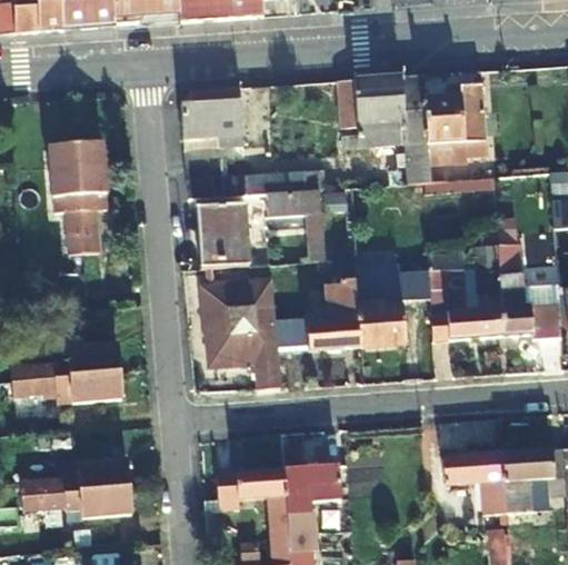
[(13,0),(13,2),(0,3),(0,32),(39,30),(36,0),(13,0)]
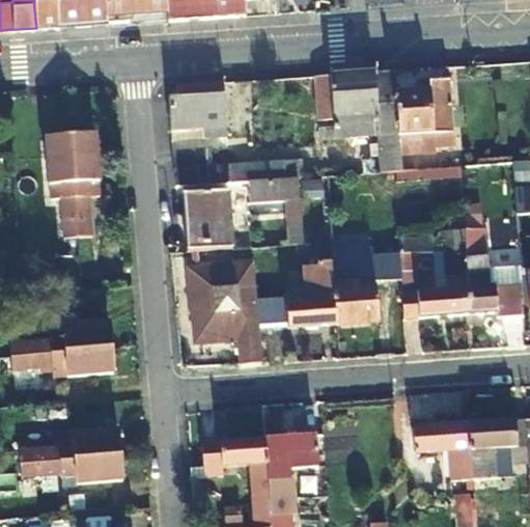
[(33,0),(36,28),(58,26),(56,0),(33,0)]
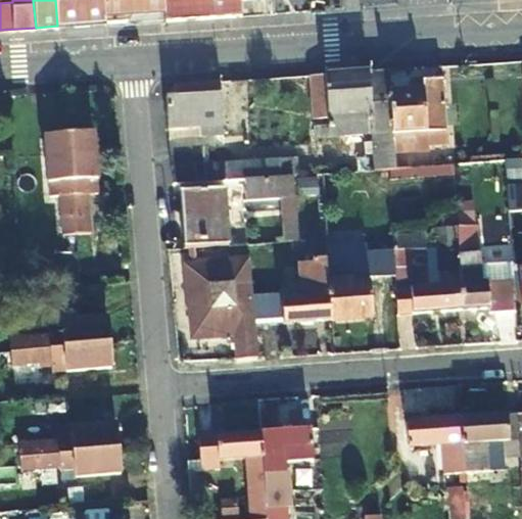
[(55,0),(57,26),(106,24),(103,0),(55,0)]
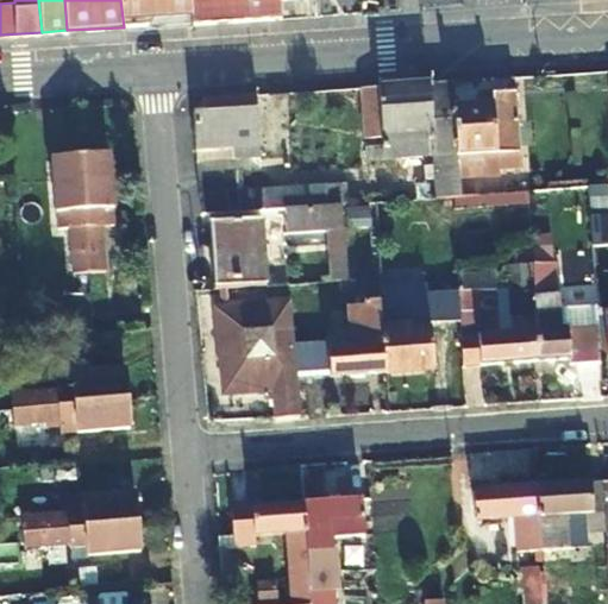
[(120,0),(124,27),(189,23),(187,0),(120,0)]
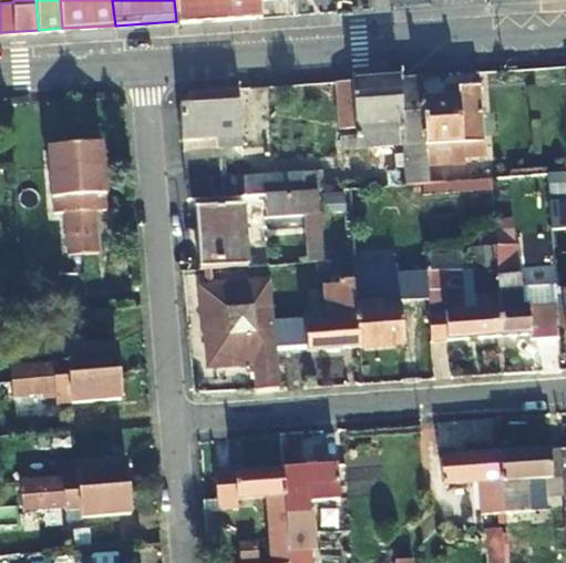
[(174,0),(176,21),(216,18),(214,0),(174,0)]
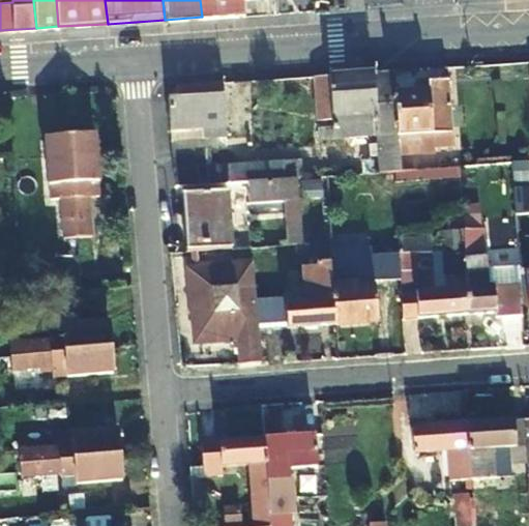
[(200,0),(202,17),(223,16),(221,0),(200,0)]
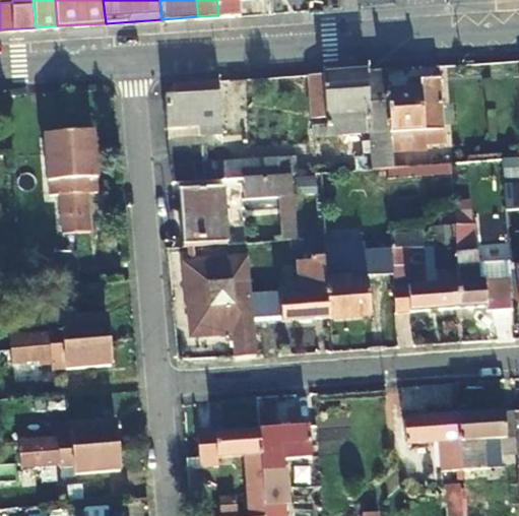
[(242,14),(241,1),(241,0),(216,0),(218,15),(242,14)]
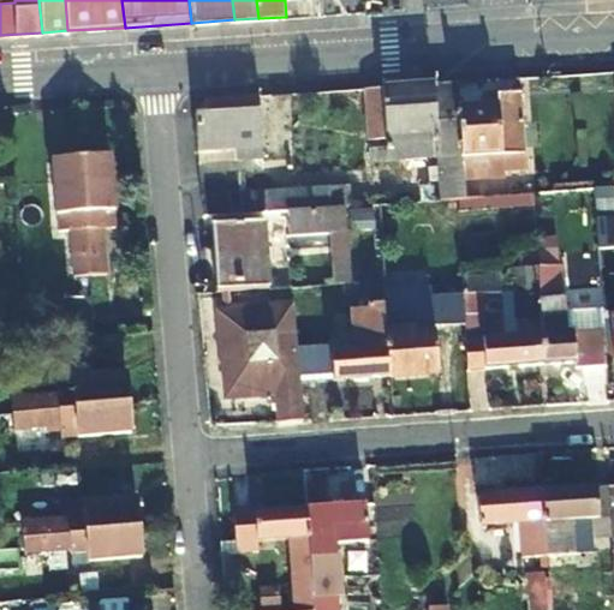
[(460,155),(458,103),(457,79),(383,85),(383,87),(389,157),(440,155),(442,197),(459,196),(464,195),(463,180),(462,163),(460,155)]
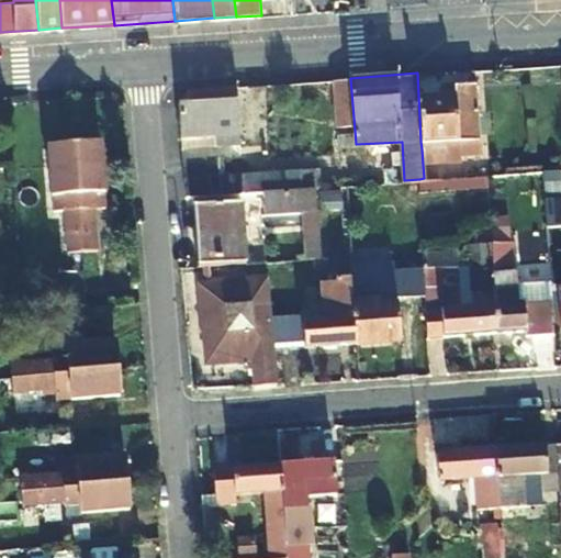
[(339,145),(356,144),(350,79),(334,81),(339,145)]
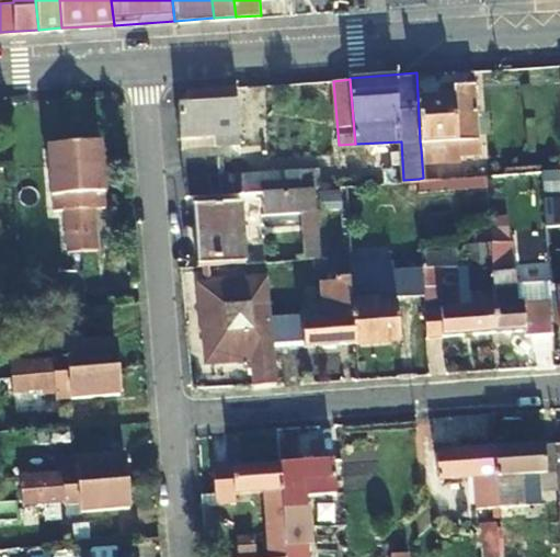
[(216,134),(216,144),(242,143),(239,80),(192,83),(179,100),(182,137),(184,136),(216,134)]
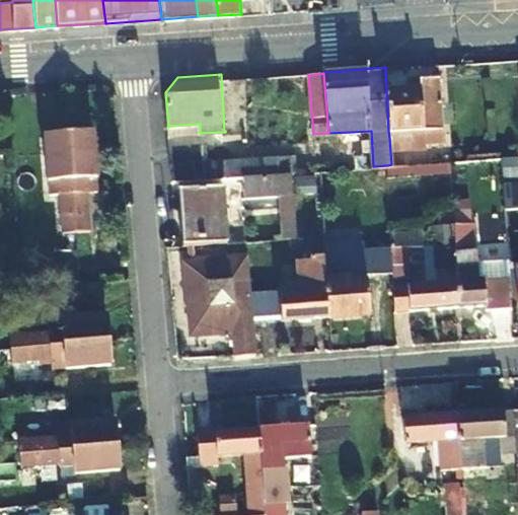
[(420,84),(386,87),(388,131),(389,138),(390,152),(426,148),(426,144),(444,143),(438,77),(420,78),(420,84)]
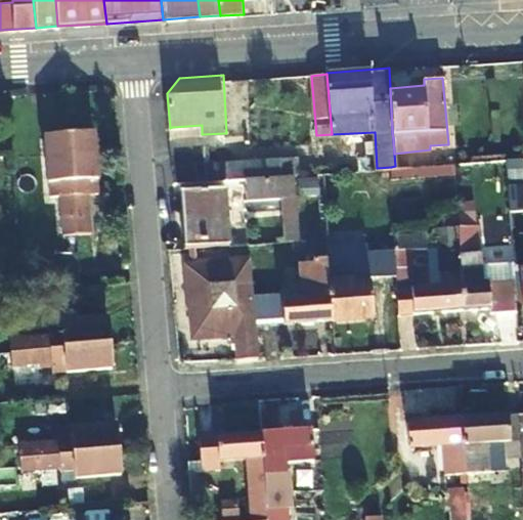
[(70,135),(76,234),(90,233),(86,195),(97,193),(92,134),(90,134),(87,103),(82,104),(81,87),(67,89),(68,104),(70,135)]
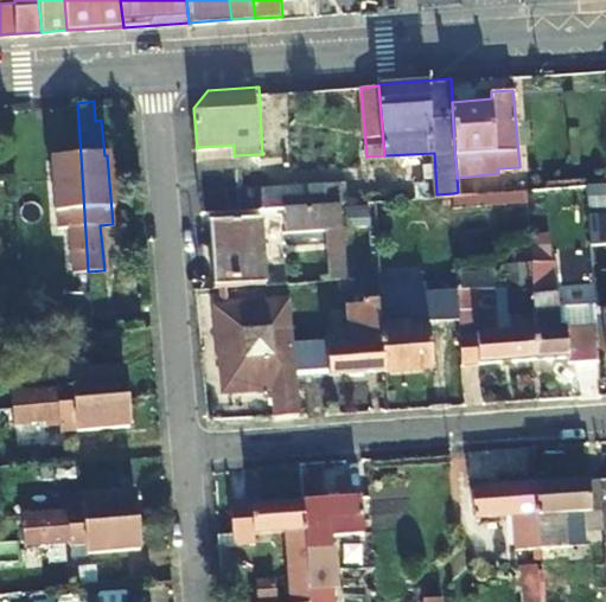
[(199,158),(234,155),(234,145),(199,147),(199,158)]
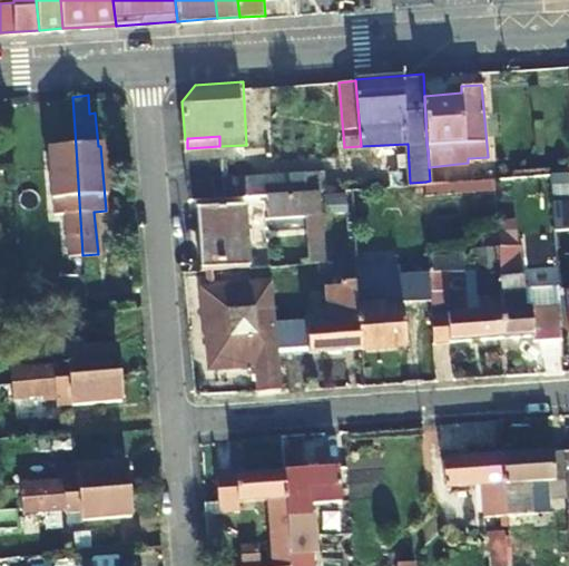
[(82,255),(76,147),(49,149),(54,214),(65,214),(67,256),(82,255)]
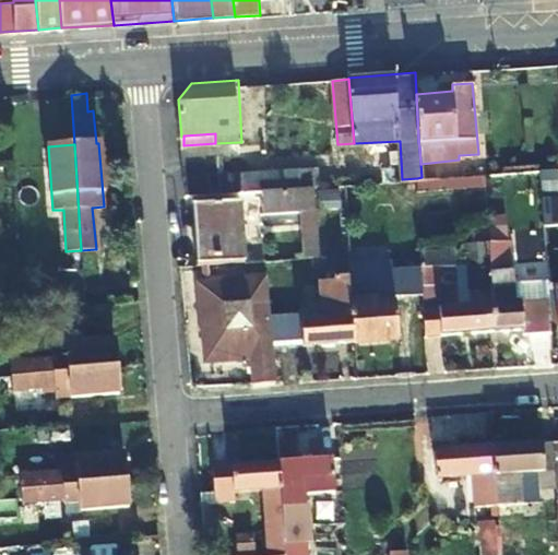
[(186,175),(217,174),(216,156),(185,158),(186,175)]
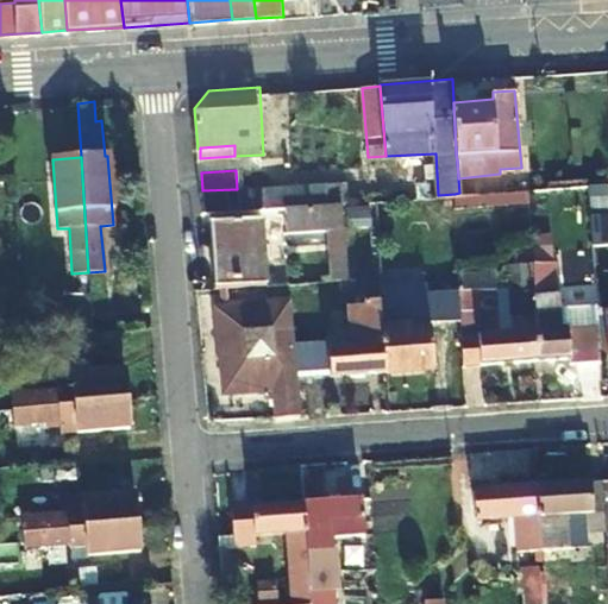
[(312,205),(343,202),(342,182),(311,184),(312,205)]
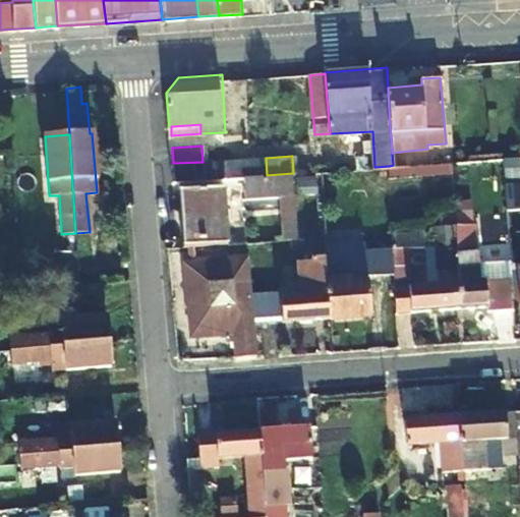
[(267,175),(266,158),(203,162),(173,163),(174,182),(179,181),(243,177),(267,175)]
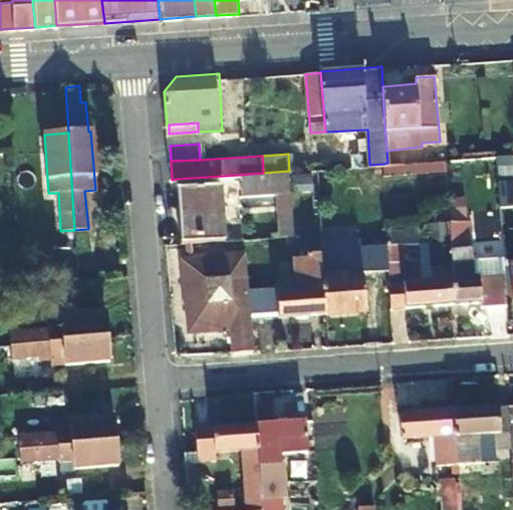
[(289,171),(263,173),(240,175),(241,196),(277,194),(280,235),(285,234),(287,234),(294,234),(294,230),(289,171)]
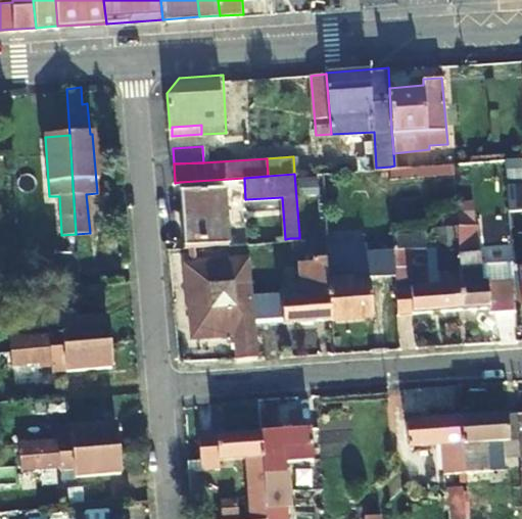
[(521,183),(507,184),(509,208),(521,207),(521,183)]
